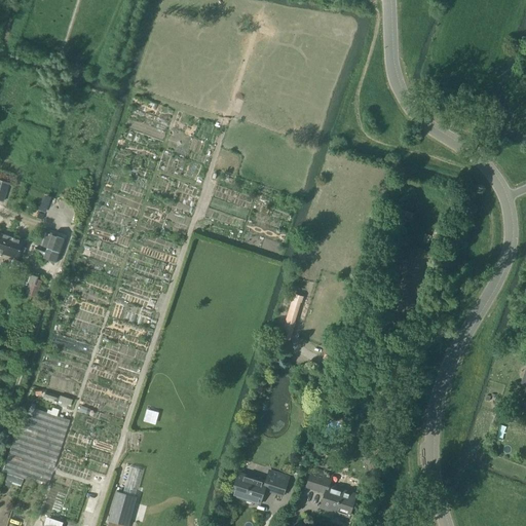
[(0,201),(3,202),(9,183),(0,180),(0,201)]
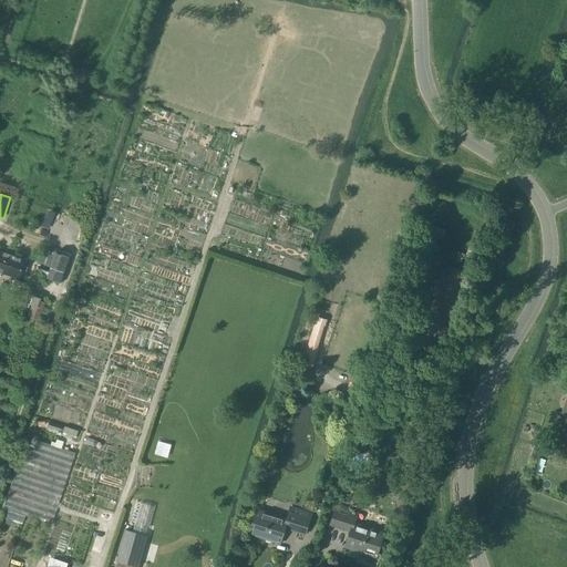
[(50,228),(55,209),(48,208),(43,226),(50,228)]
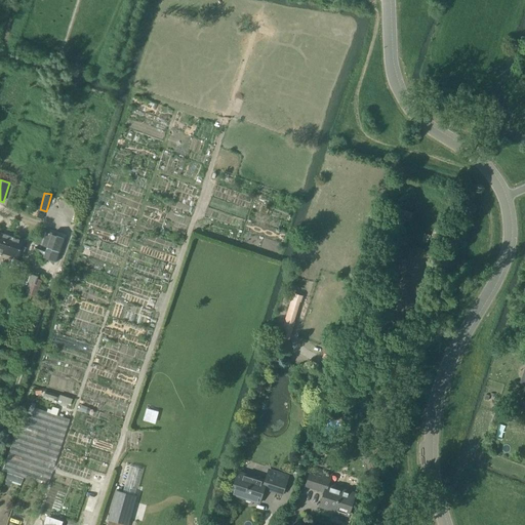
[(391,216),(410,223),(413,213),(394,207),(391,216)]
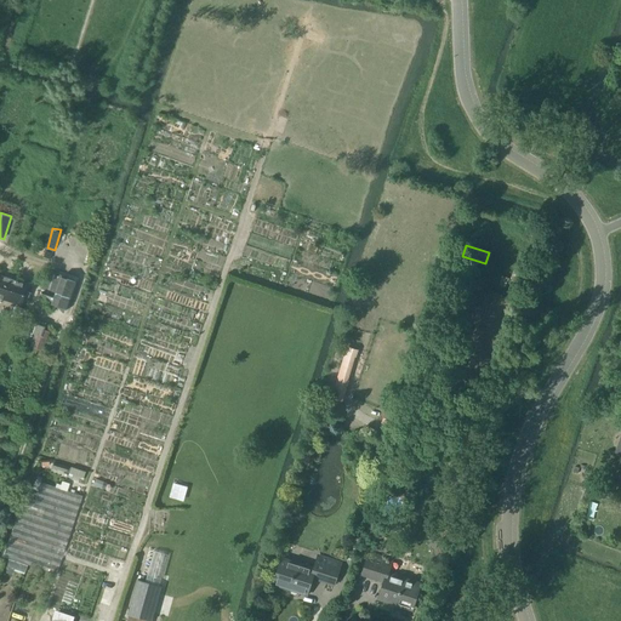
[(40,294),(44,295),(63,313),(64,309),(74,281),(47,272),(40,294)]
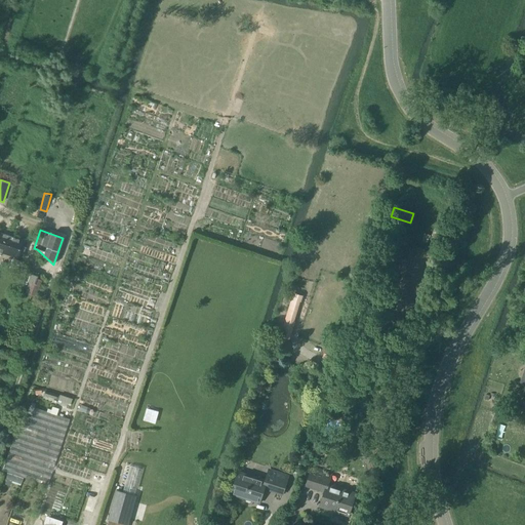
[(0,233),(0,251),(19,257),(24,247),(25,248),(27,242),(0,233)]
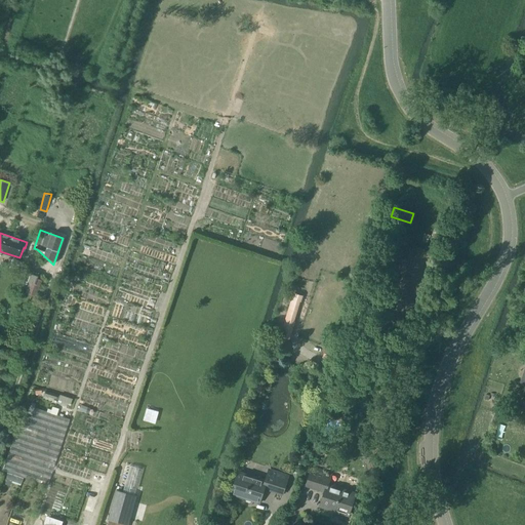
[(30,274),(27,281),(22,279),(19,284),(27,287),(25,292),(35,295),(41,280),(36,278),(37,277),(30,274)]
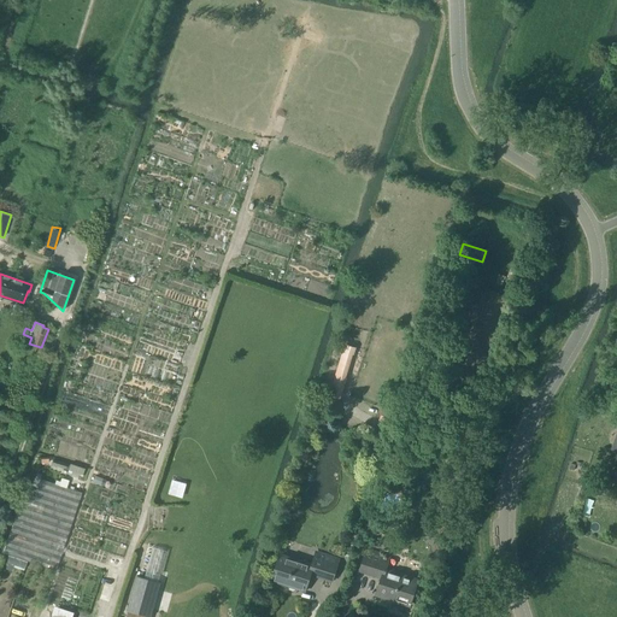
[(345,344),(329,395),(338,398),(353,346),(345,344)]
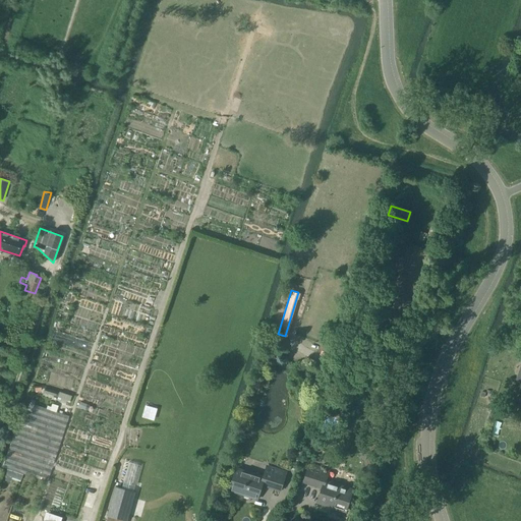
[(330,358),(333,348),(323,345),(320,355),(330,358)]
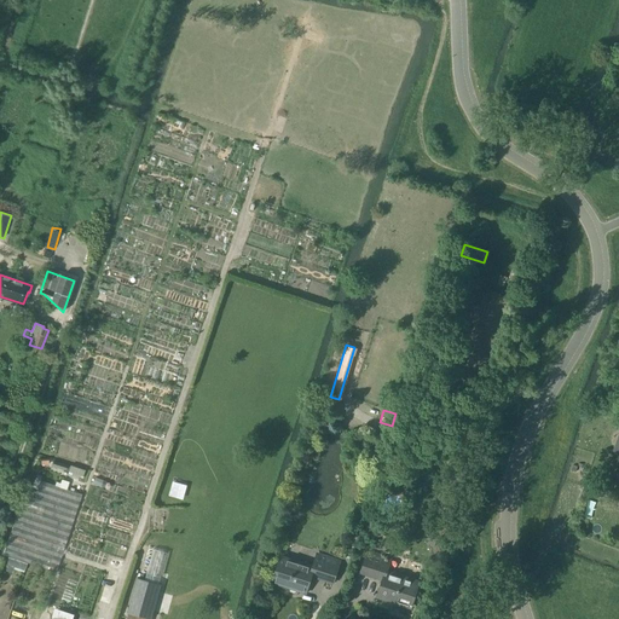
[(68,464),(53,460),(51,466),(67,470),(68,464)]
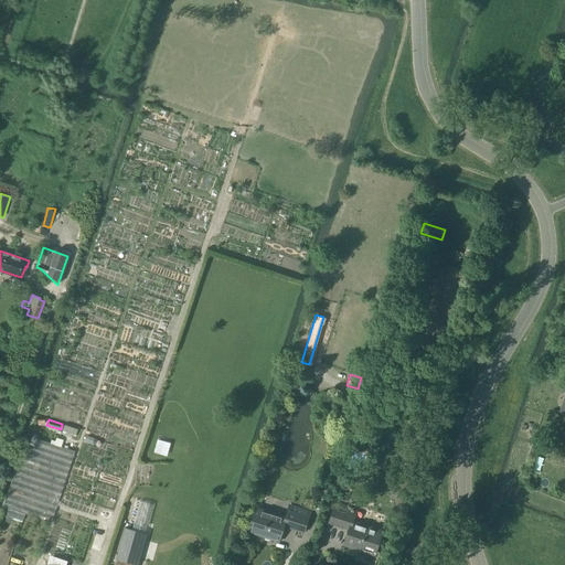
[(77,429),(63,425),(61,430),(65,432),(64,436),(70,438),(72,434),(75,435),(77,429)]
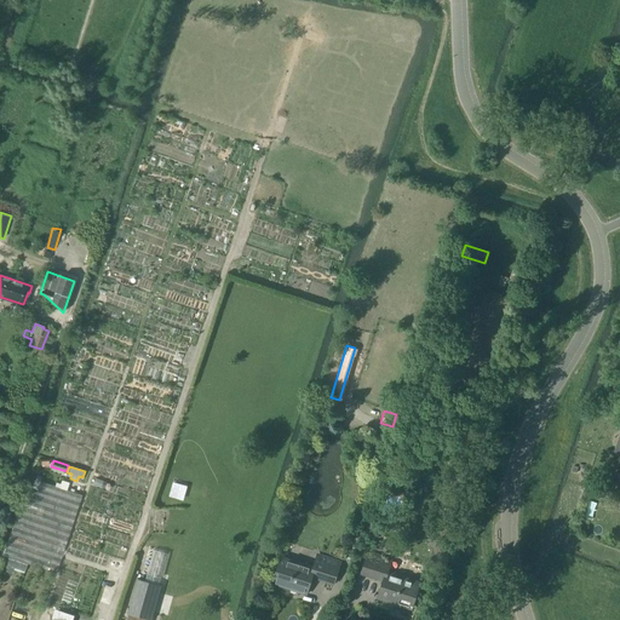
[(170,495),(185,499),(188,483),(173,481),(170,495)]
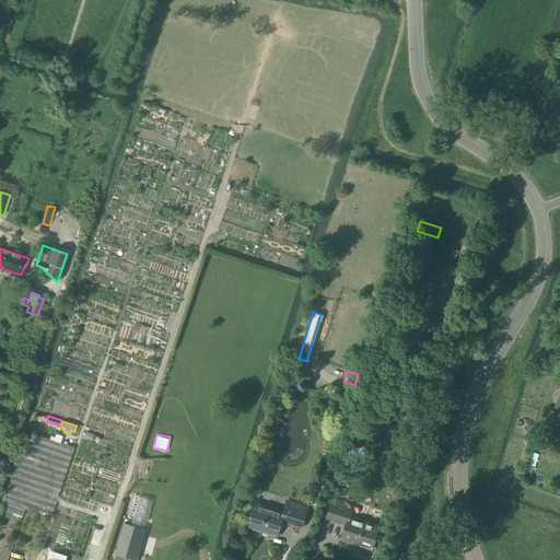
[(20,451),(2,502),(50,518),(73,447),(60,443),(48,439),(36,435),(30,454),(20,451)]
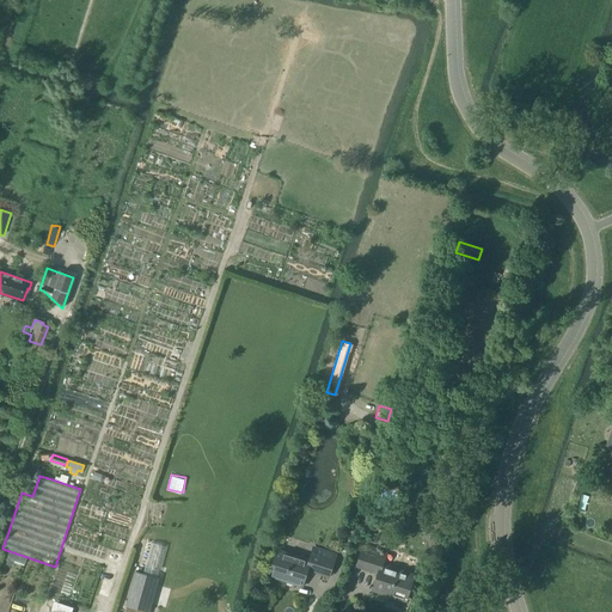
[(160,574),(166,544),(151,540),(146,571),(160,574)]
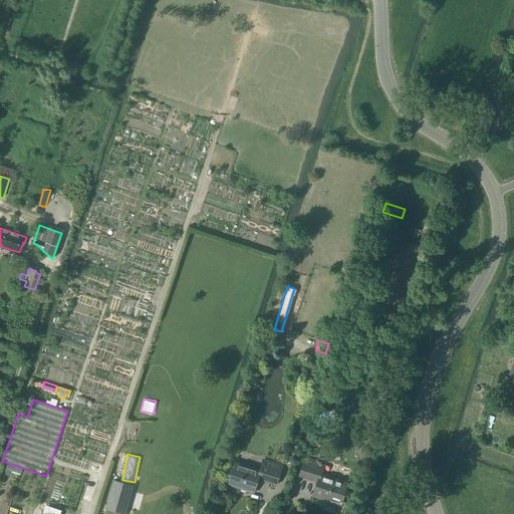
[(313,496),(340,504),(347,483),(321,474),(324,464),(305,458),(300,475),(318,481),(313,496)]
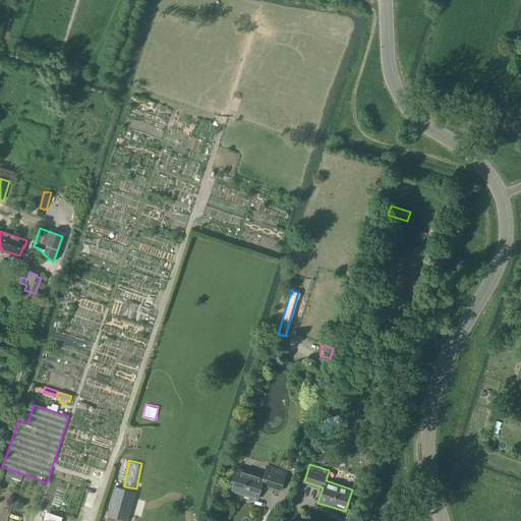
[(229,489),(257,499),(262,484),(280,490),(286,472),(267,466),(264,476),(236,468),(229,489)]
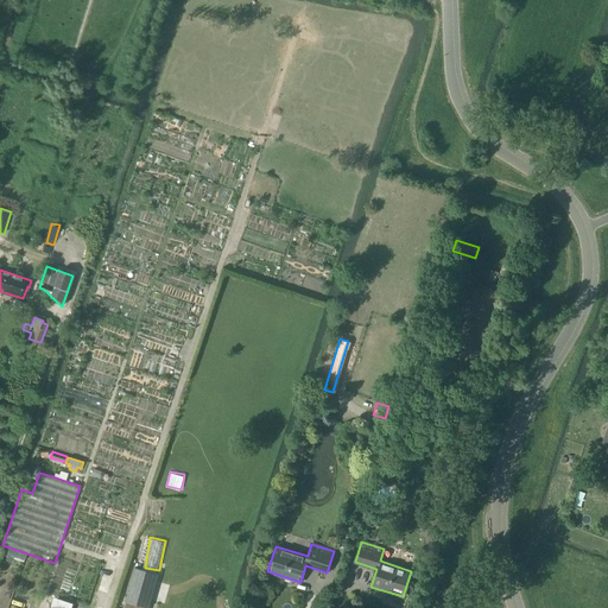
[(8,549),(6,555),(5,557),(7,557),(6,562),(12,564),(13,559),(23,563),(24,561),(23,561),(25,555),(8,549)]
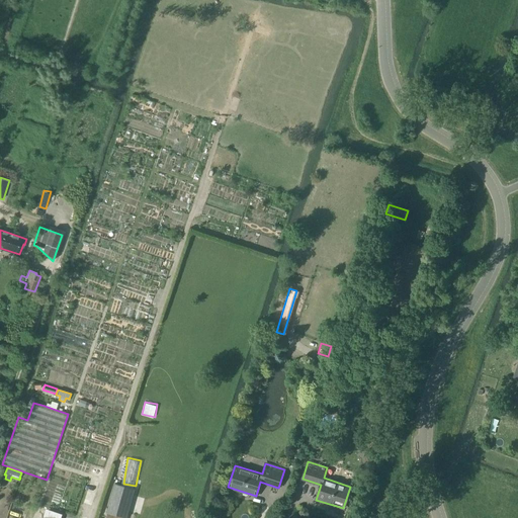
[(106,513),(107,513),(125,517),(135,489),(114,484),(106,513)]
